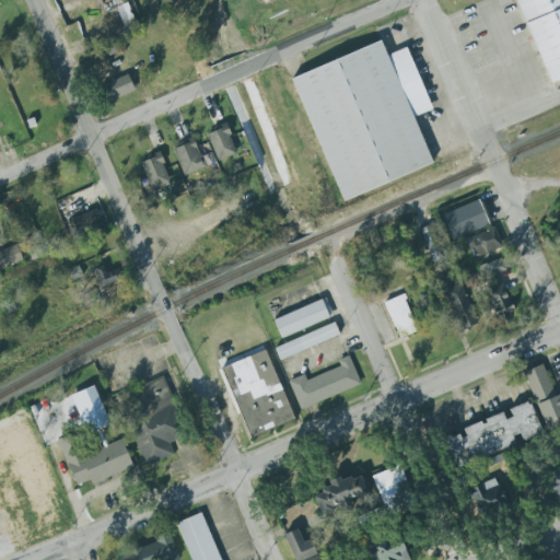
[(559,78),(559,0),(515,0),(547,83),(559,78)]
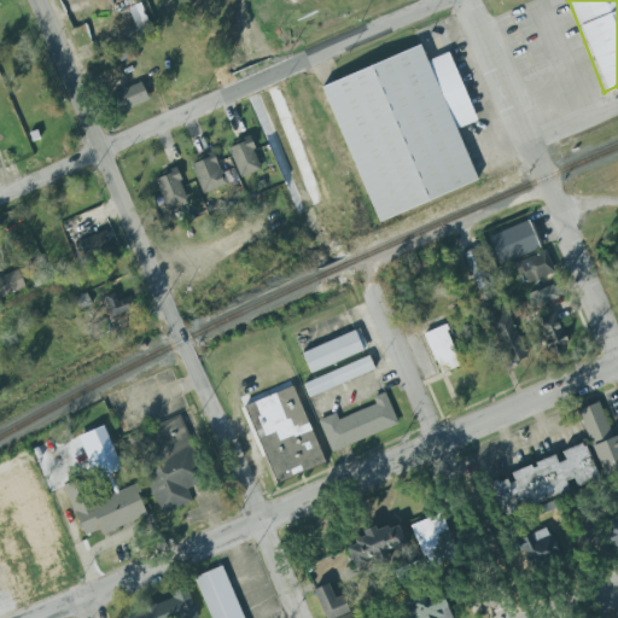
[(136,30),(149,25),(140,4),(128,9),(136,30)]
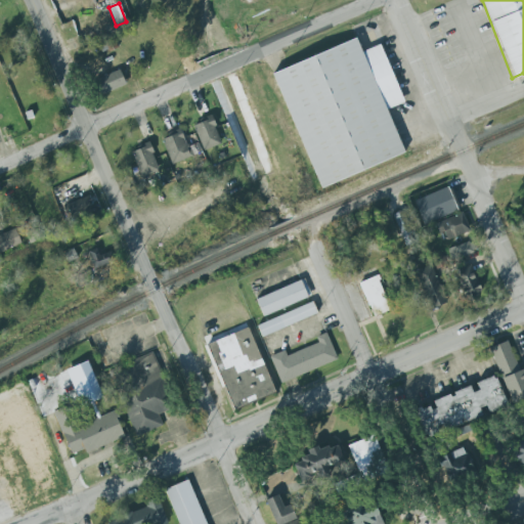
[(403,156),(387,107),(401,102),(381,44),(361,51),(357,40),(269,71),(266,62),(253,68),(298,193),(403,156)]
